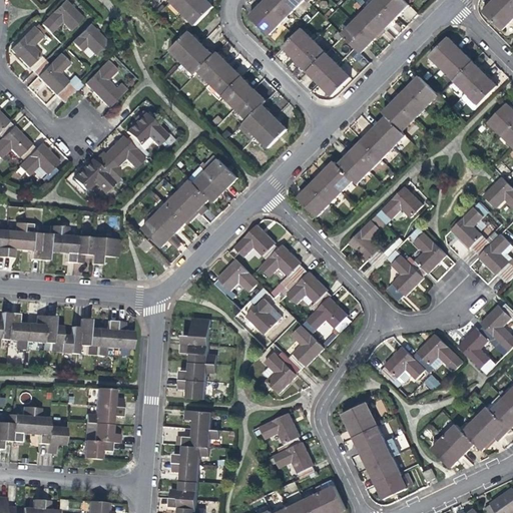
[(182,13),(195,0),(172,0),(171,2),(182,13)]
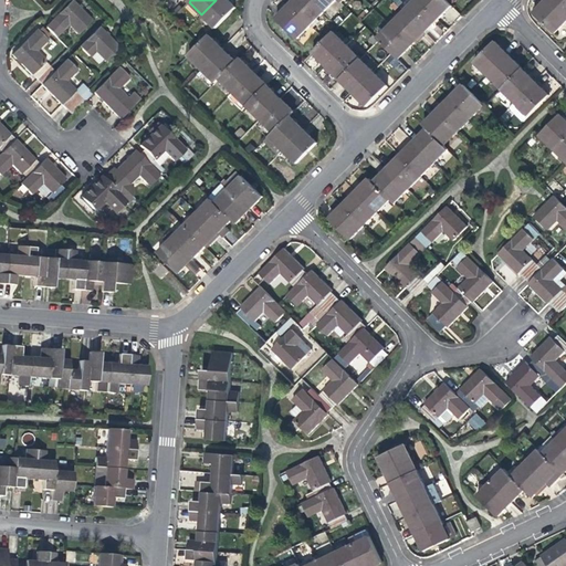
[(216,28),(236,7),(229,0),(228,0),(216,0),(201,14),(216,28)]
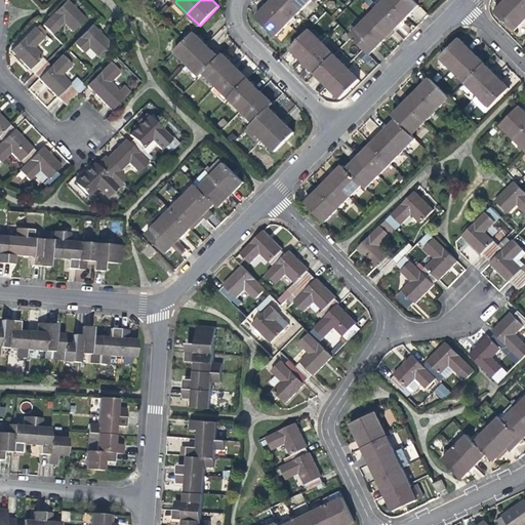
[(300,11),(289,0),(273,0),(269,4),(288,24),(300,11)]
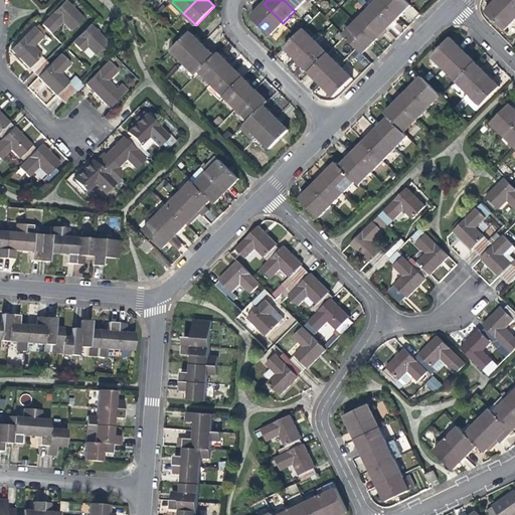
[(284,0),(295,11),(305,0),(284,0)]
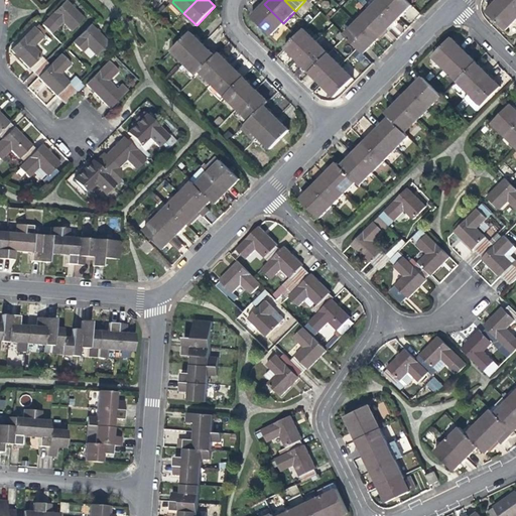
[(393,21),(399,16),(383,0),(377,0),(368,9),(387,28),(393,21)]
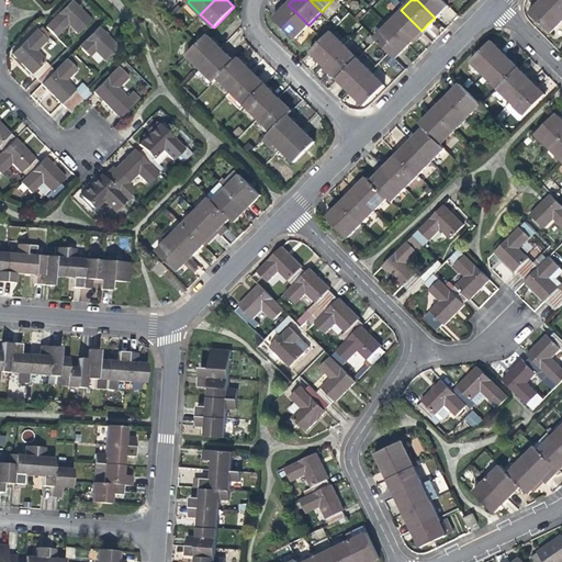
[(448,3),(444,0),(417,0),(435,18),(441,11),(448,3)]
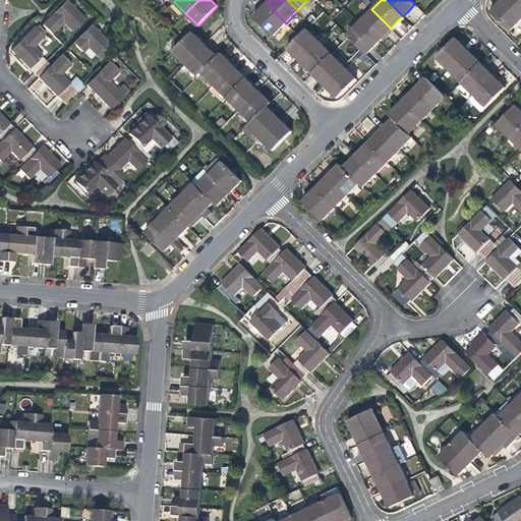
[(520,18),(520,17),(503,0),(502,0),(490,12),(501,21),(510,31),(520,18)]
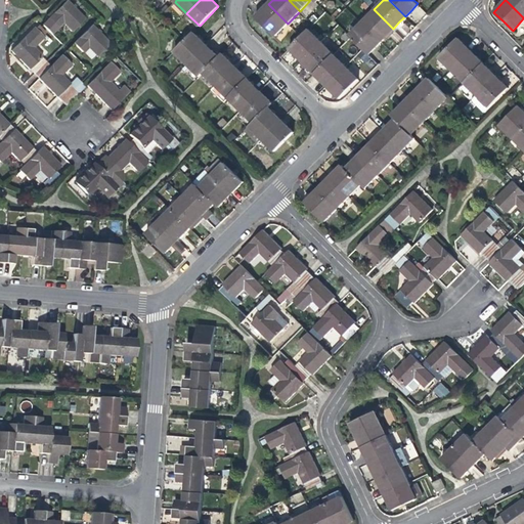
[(523,0),(506,0),(523,17),(523,0)]
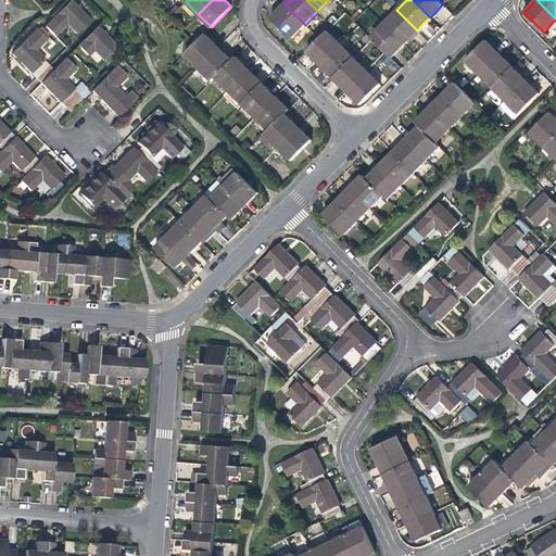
[(79,10),(70,1),(51,19),(62,29),(66,25),(75,34),(89,21),(79,10)]
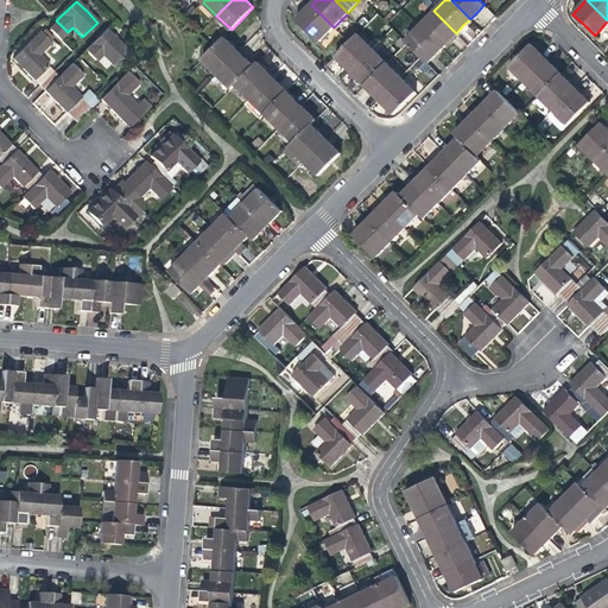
[(334,27),(311,5),(304,12),(297,19),(320,42),(334,27)]
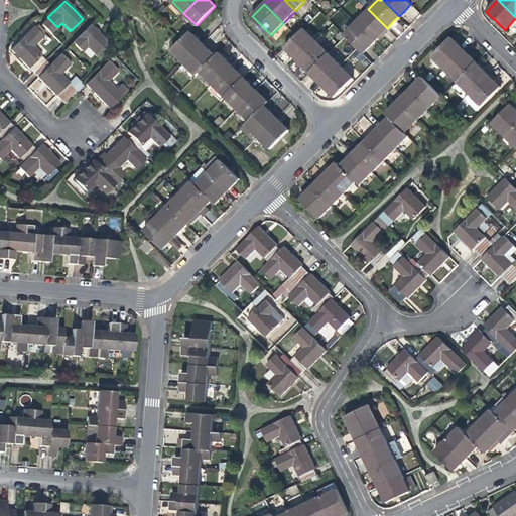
[(382,33),(387,28),(368,9),(356,22),(374,40),(382,33)]
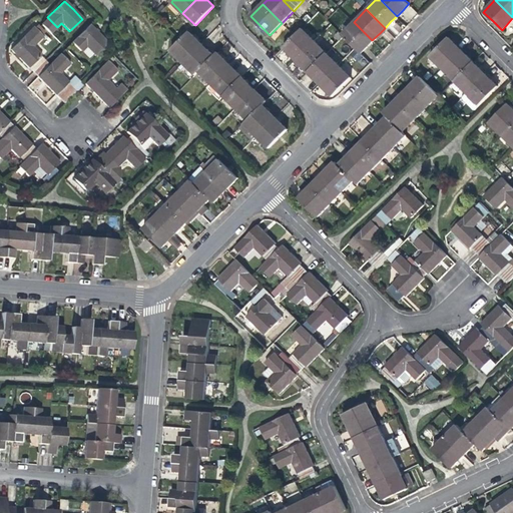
[(50,33),(57,27),(47,17),(41,24),(50,33)]
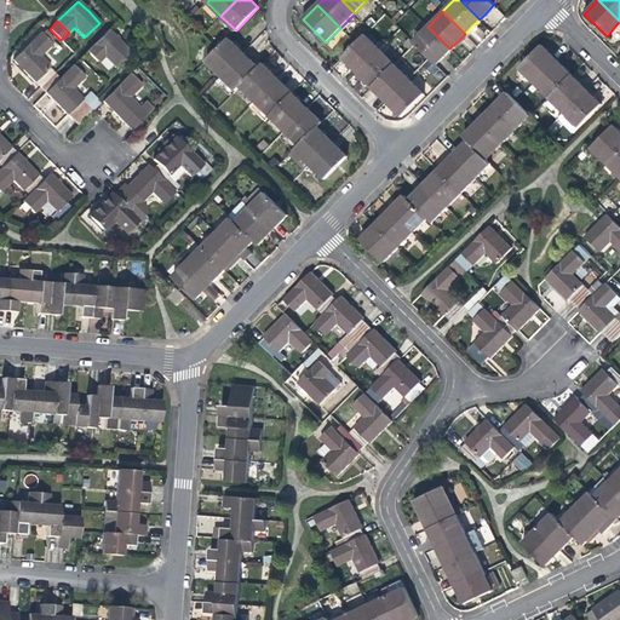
[(449,49),(428,27),(413,41),(415,44),(436,63),(443,56),(449,49)]
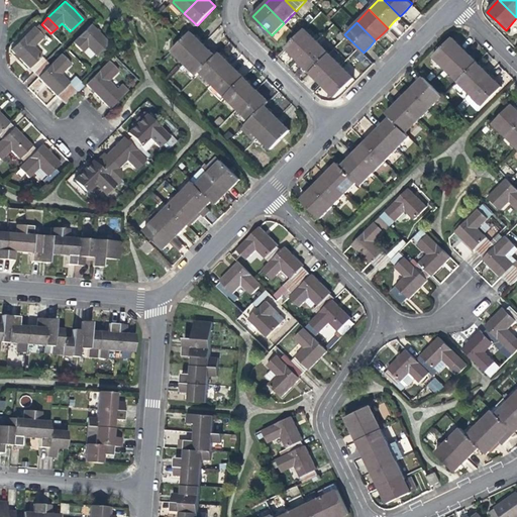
[(100,35),(90,25),(72,42),(82,53),(87,47),(94,55),(95,57),(108,43),(100,35)]
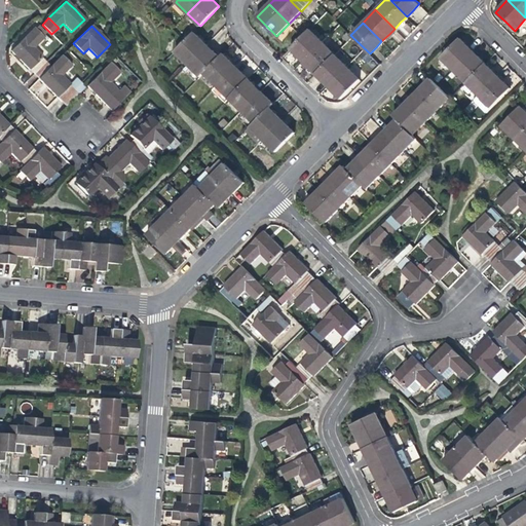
[(29,69),(41,57),(43,55),(34,46),(43,37),(34,28),(10,50),(22,62),(29,69)]
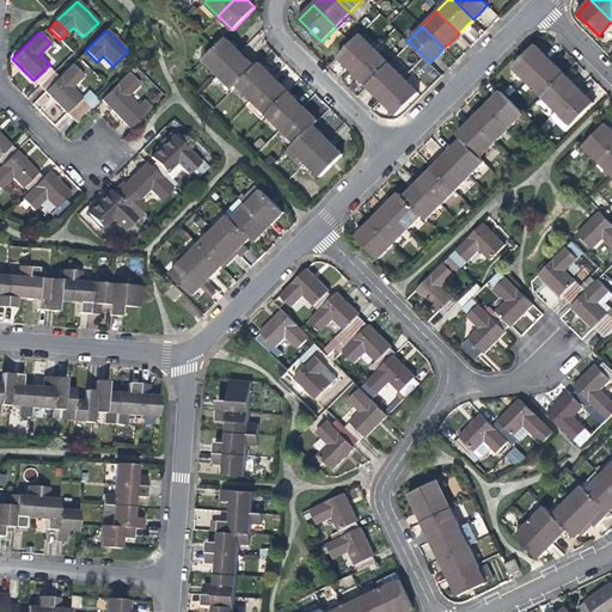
[(353,72),(375,49),(361,34),(338,56),(347,65),(353,72)]
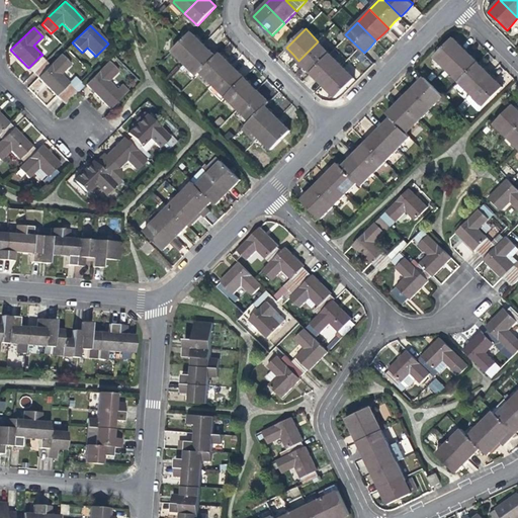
[(184,63),(203,44),(198,39),(191,31),(182,40),(172,51),(184,63)]
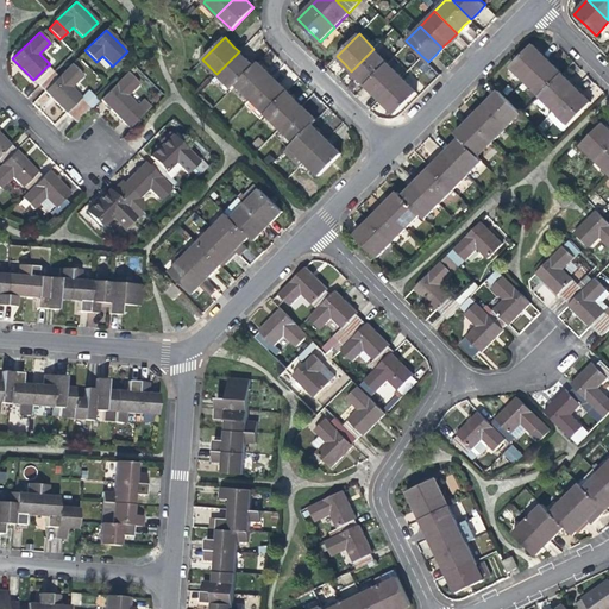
[(403,48),(408,43),(406,41),(403,38),(399,43),(403,48)]
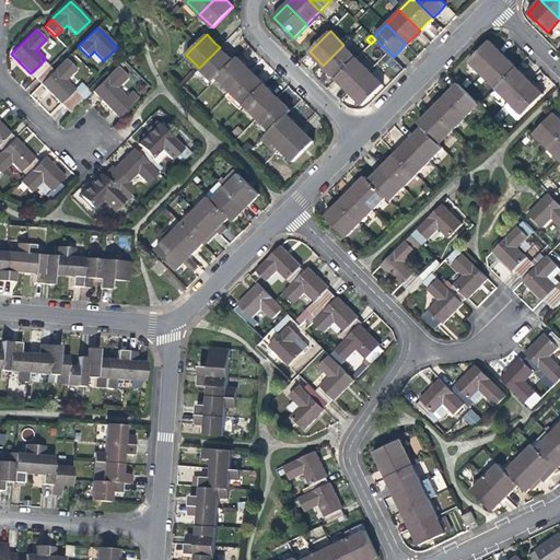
[(482,74),(503,55),(498,49),(489,41),(469,61),(482,74)]
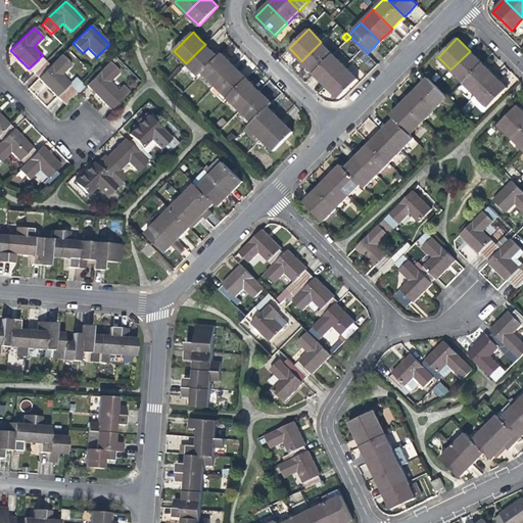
[(314,74),(333,54),(321,42),(301,61),(307,66),(314,74)]
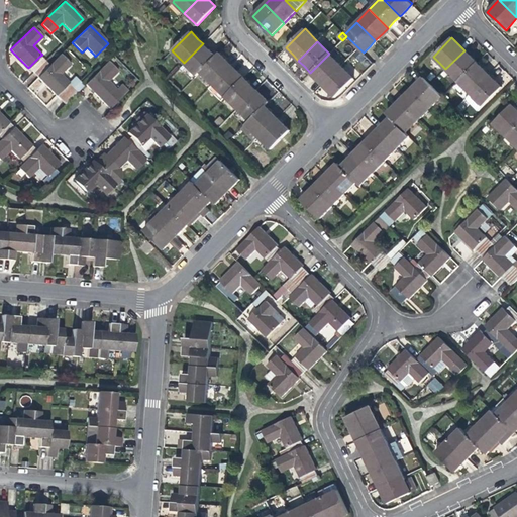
[(200,72),(215,56),(210,50),(203,43),(184,63),(196,75),(200,72)]
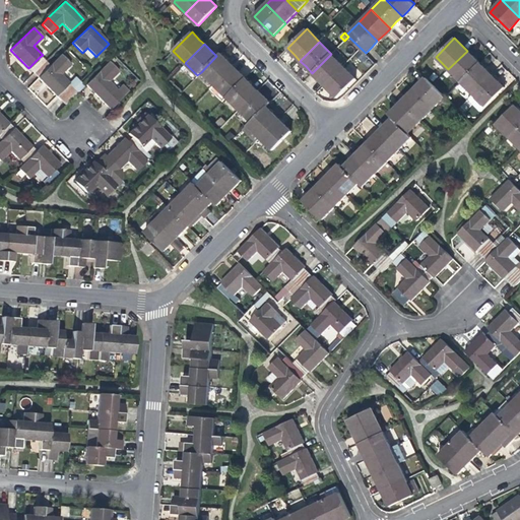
[(87,48),(82,53),(89,60),(94,55),(87,48)]
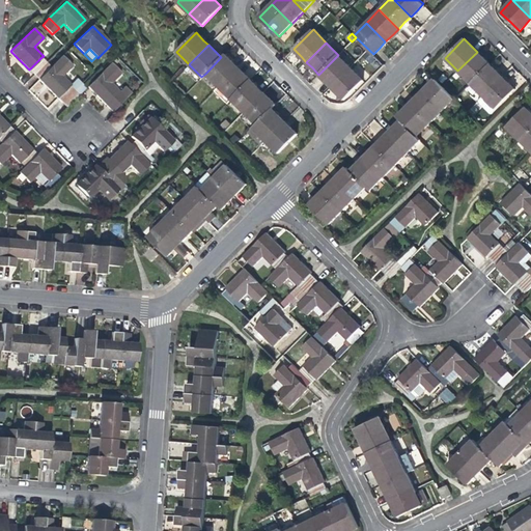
[(471,84),(490,64),(483,58),(477,52),(457,71),(471,84)]
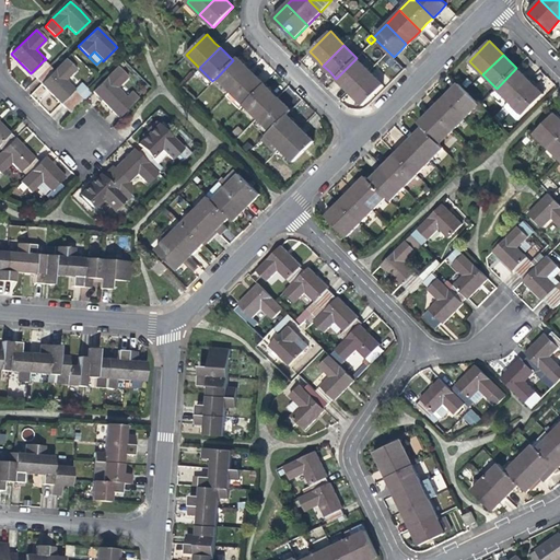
[(230,91),(251,70),(245,66),(237,57),(233,60),(217,78),(230,91)]
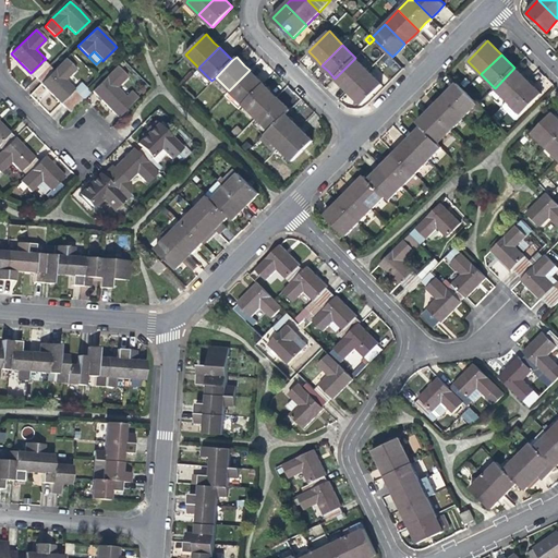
[(348,92),(368,71),(355,58),(335,79),(342,85),(348,92)]
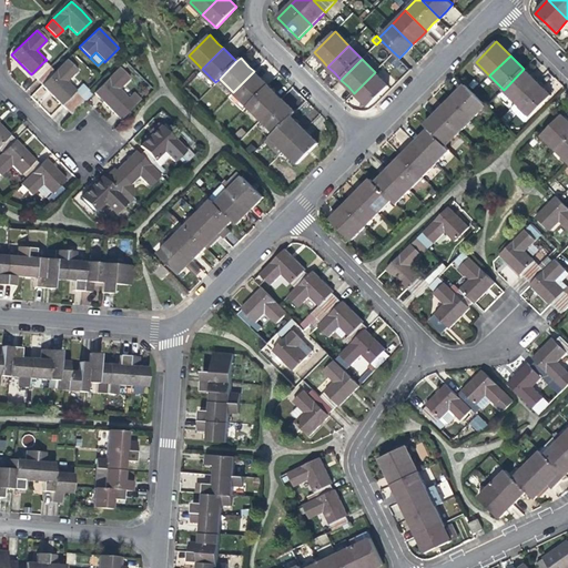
[(61,104),(74,91),(75,90),(68,81),(78,71),(67,60),(54,71),(41,84),(52,97),(61,104)]
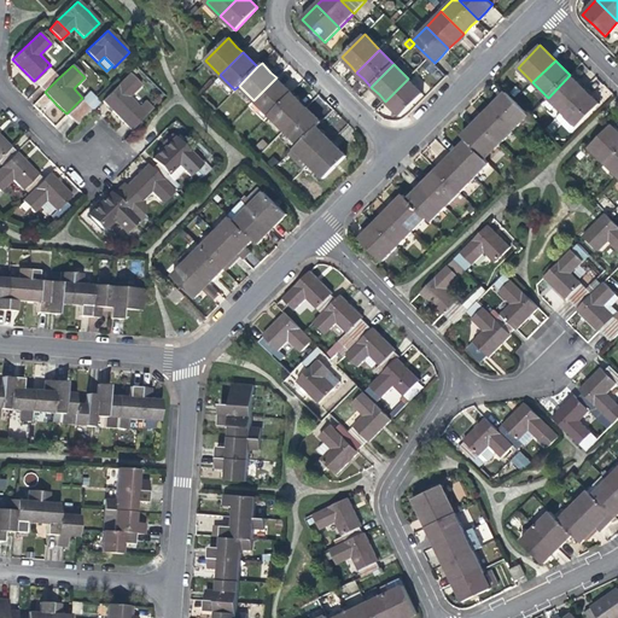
[(48,66),(34,81),(40,87),(54,73),(48,66)]
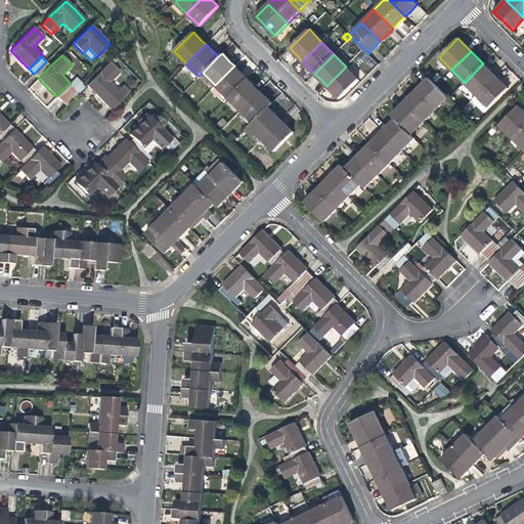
[(46,61),(34,74),(38,78),(50,66),(46,61)]
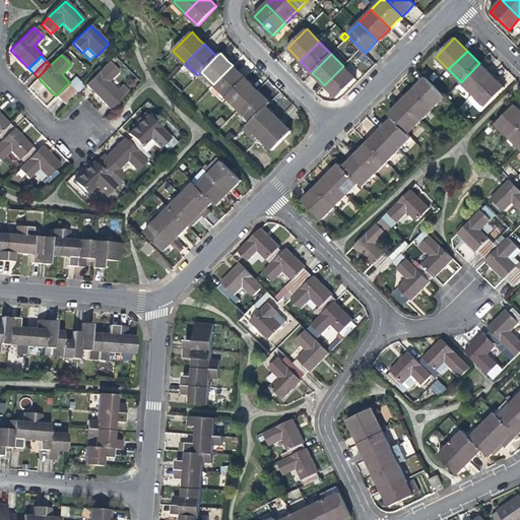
[(304,69),(306,66),(300,61),(298,63),(302,67),(304,69)]
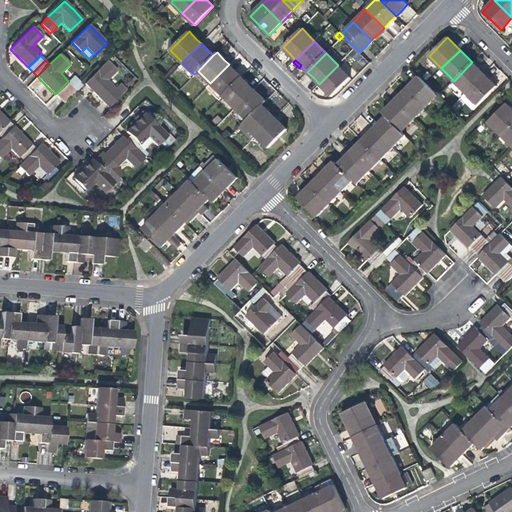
[(117,71),(107,61),(84,84),(93,93),(101,101),(105,97),(110,102),(121,91),(117,86),(114,88),(107,80),(117,71)]
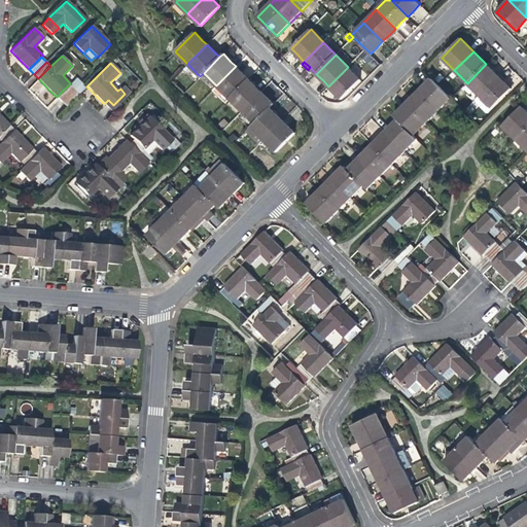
[(480,96),(499,76),(493,70),(486,64),(467,83),(468,84),(475,91),(480,96)]
